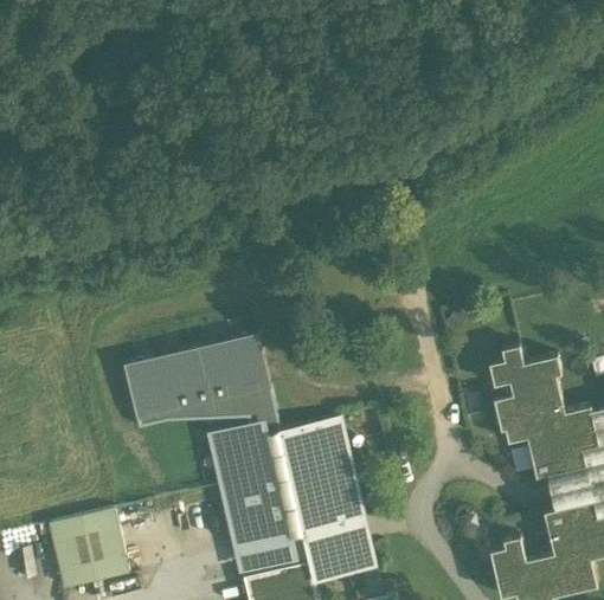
[(245,419),(250,439),(280,432),(256,334),(121,365),(137,430),(166,423),(245,419)]
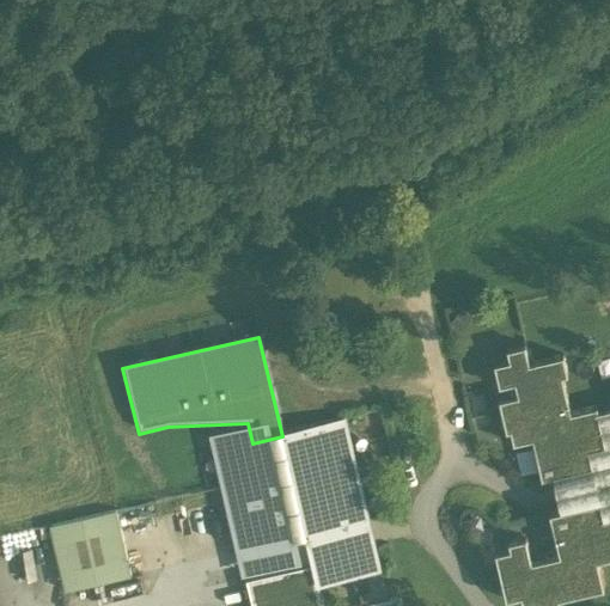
[(609,410),(596,414),(595,409),(569,415),(560,379),(566,378),(561,357),(528,366),(526,362),(530,362),(528,354),(525,354),(523,348),(505,352),(507,363),(492,367),(498,390),(513,386),(516,398),(496,403),(501,422),(499,423),(500,432),(504,432),(505,435),(508,434),(512,447),(530,442),(540,483),(551,479),(559,512),(548,515),(557,557),(531,563),(530,562),(524,539),(506,543),(508,551),(493,554),(501,588),(498,589),(500,598),(502,597),(504,601),(519,598),(522,605),(526,605),(537,603),(537,605),(559,605),(557,601),(603,591),(596,563),(609,559),(609,410)]
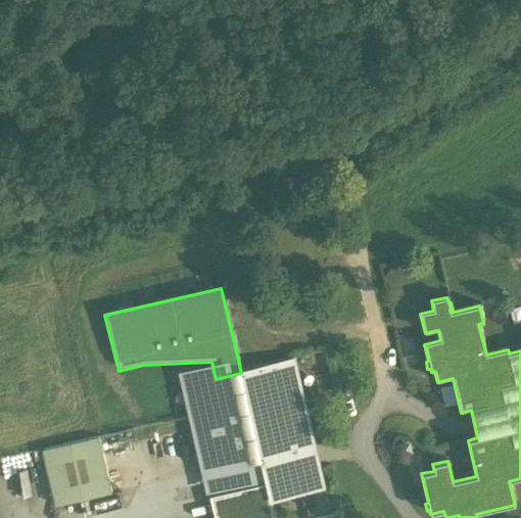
[(241,373),(216,379),(181,386),(208,499),(265,484),(270,504),(321,491),(291,362),(241,373)]
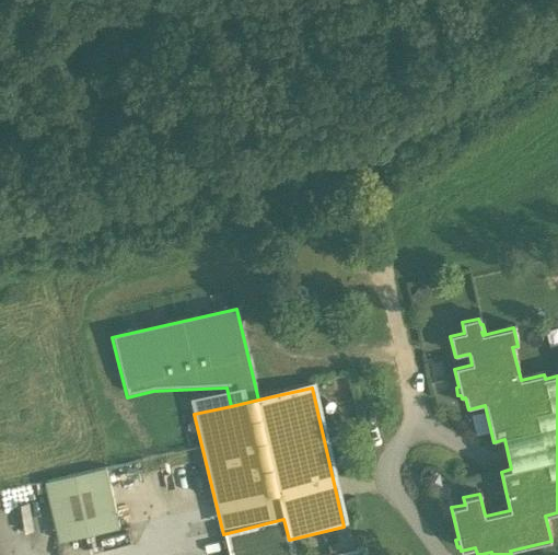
[(104,471),(44,484),(58,544),(118,531),(104,471)]
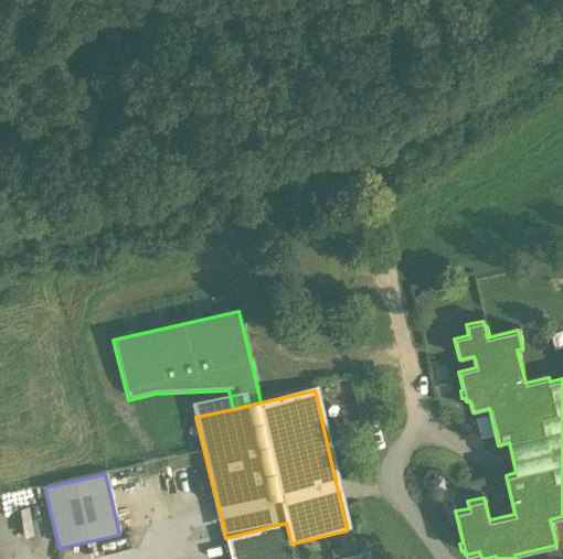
[(369,558),(368,552),(342,558),(296,558),(291,544),(286,523),(225,538),(230,558),(369,558)]
